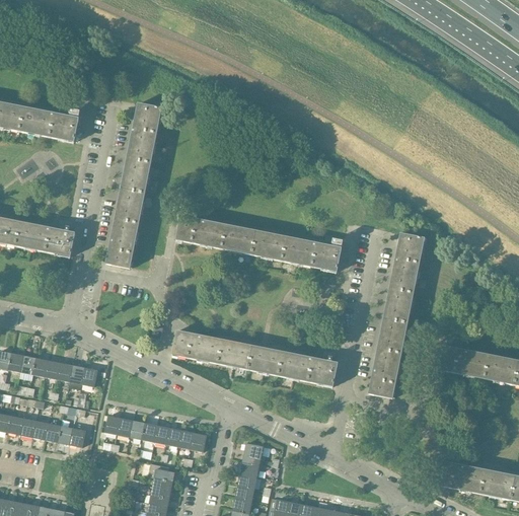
[(138,119),(127,172),(109,256),(107,256),(105,263),(130,268),(162,107),(138,102),(136,113),(138,113),(136,118),(138,119)]
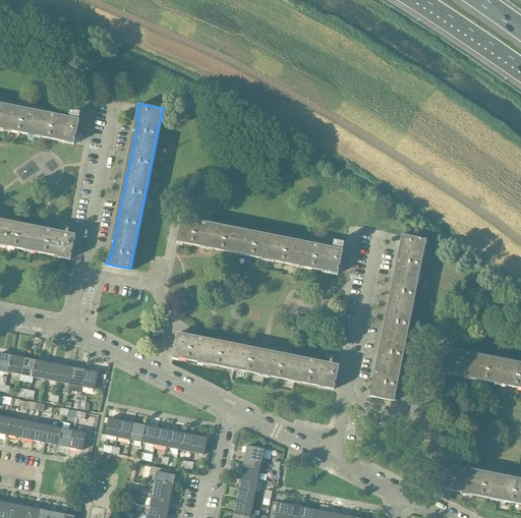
[(63,117),(0,104),(0,126),(74,141),(79,115),(80,111),(68,108),(67,113),(70,113),(69,115),(68,117),(63,116),(63,117)]
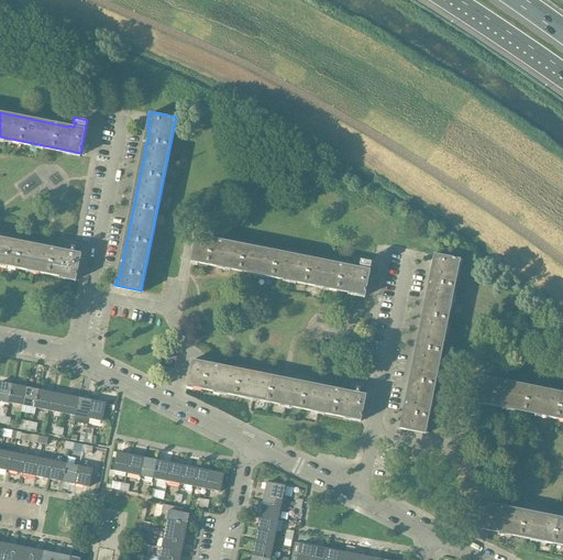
[(365,294),(370,267),(371,265),(372,261),(359,257),(357,263),(361,263),(360,265),(359,267),(353,266),(353,267),(202,238),(202,234),(196,233),(190,259),(365,294)]
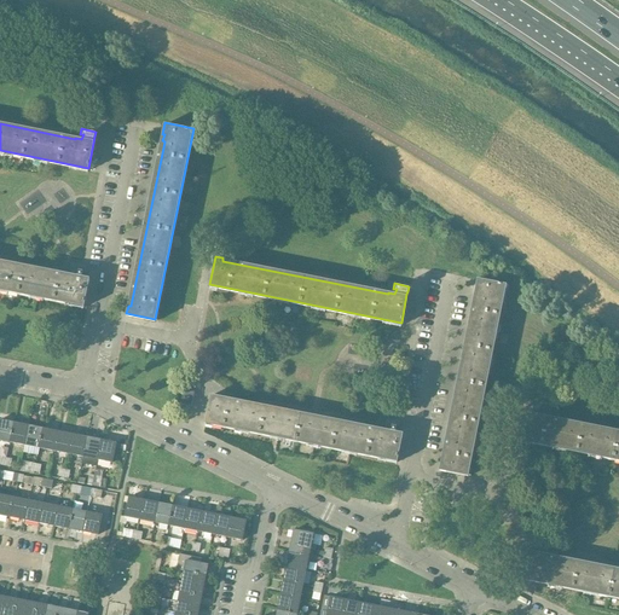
[(70,276),(5,264),(0,261),(0,288),(84,305),(90,276),(82,274),(85,265),(82,265),(82,264),(71,262),(73,264),(70,276)]
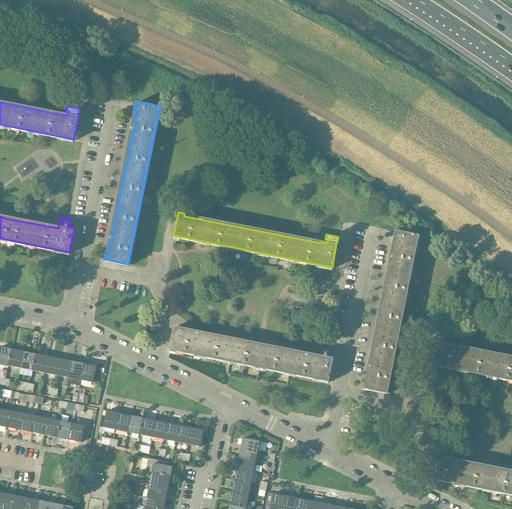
[(394,245),(390,269),(367,382),(364,381),(363,387),(387,392),(418,234),(395,229),(393,239),(394,239),(393,244),(394,245)]
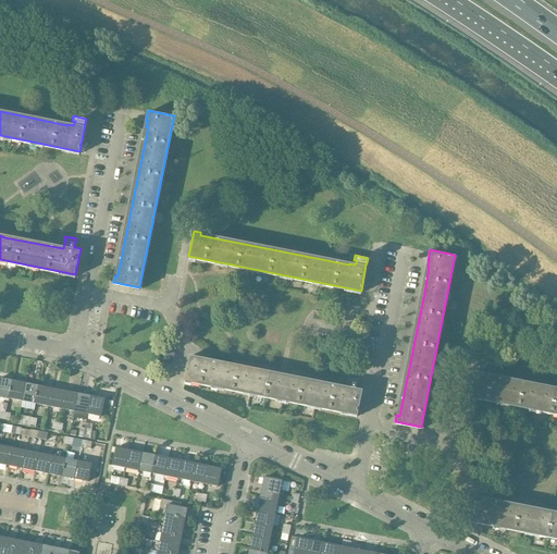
[(172,364),(175,351),(164,348),(162,361),(172,364)]
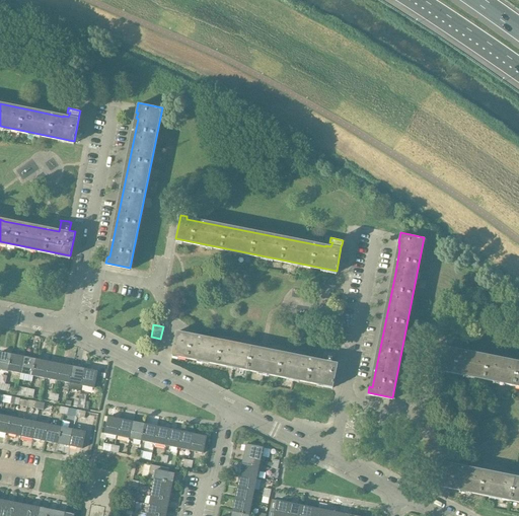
[(321,361),(236,345),(182,334),(183,330),(176,329),(172,354),(230,365),(232,365),(232,366),(247,369),(332,385),(338,362),(331,360),(332,352),(330,352),(331,351),(322,350),(322,351),(323,351),(321,361)]
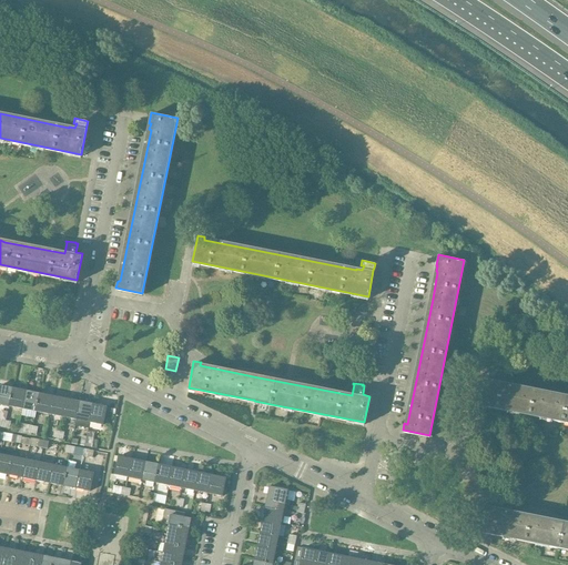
[(567,396),(492,382),(492,379),(485,377),(479,404),(567,421),(567,396)]
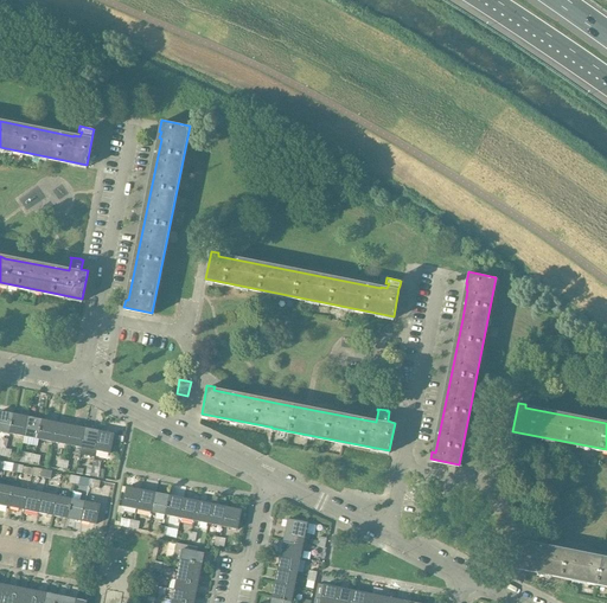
[(14,411),(0,409),(0,428),(10,430),(14,411)]
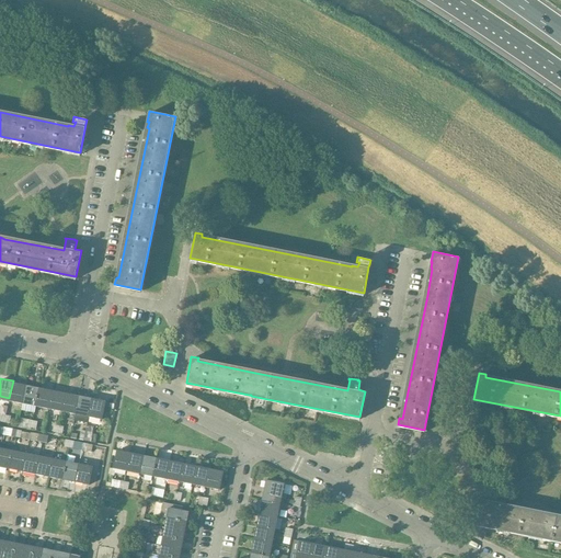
[(25,384),(13,380),(9,398),(21,401),(25,384)]
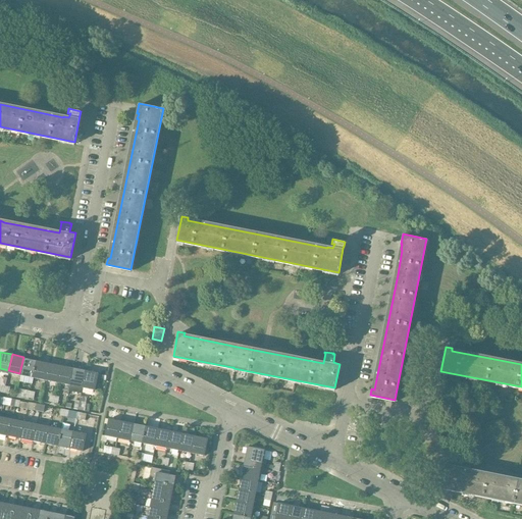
[(36,359),(23,357),(19,373),(33,375),(36,359)]
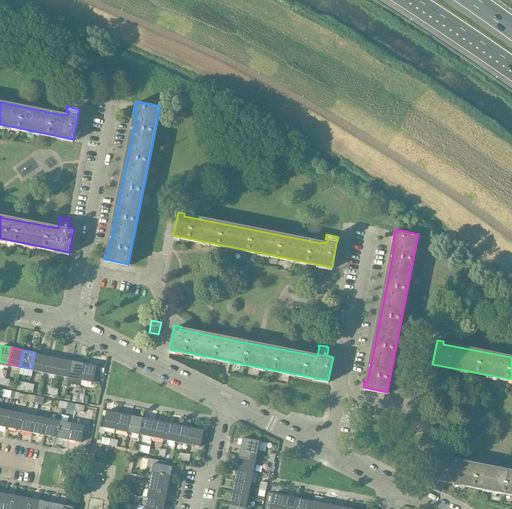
[(47,355),(35,352),(32,368),(44,371),(47,355)]
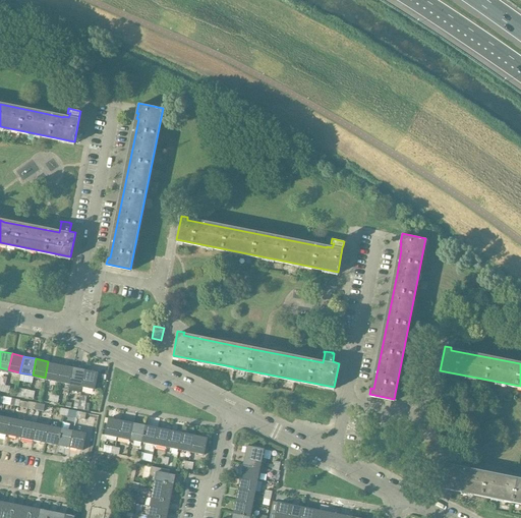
[(61,363),(48,361),(45,378),(58,380),(61,363)]
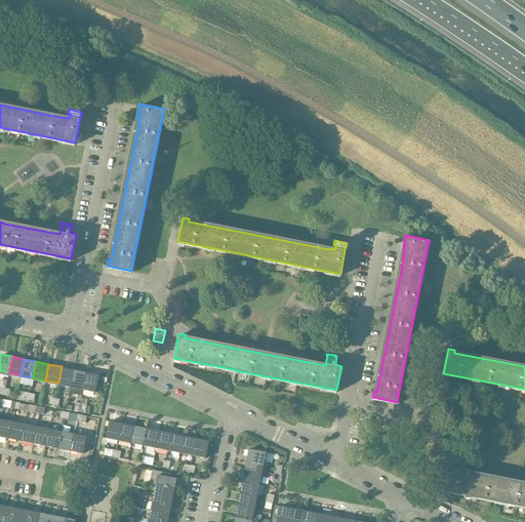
[(74,368),(62,366),(58,383),(70,386),(74,368)]
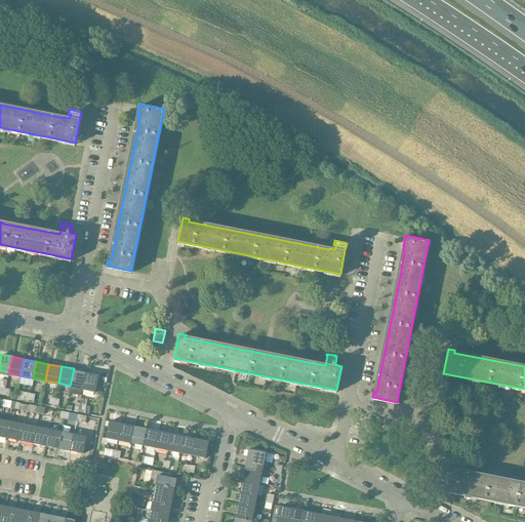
[(70,386),(69,390),(81,393),(82,388),(86,371),(74,368),(70,386)]
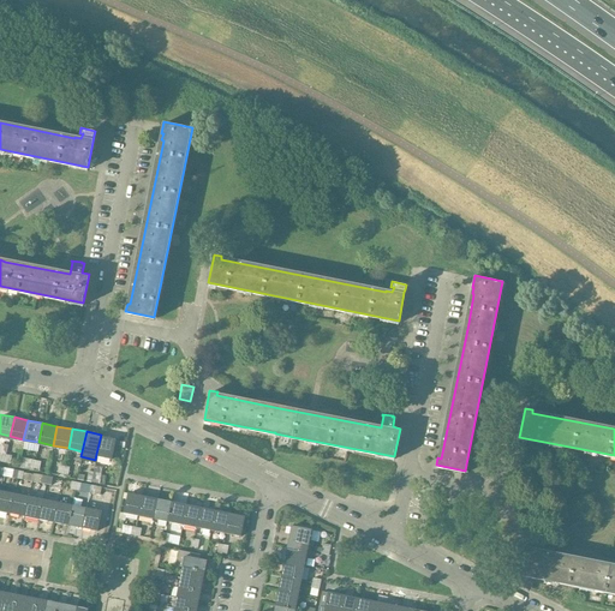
[(115,437),(101,435),(96,454),(112,456),(115,437)]
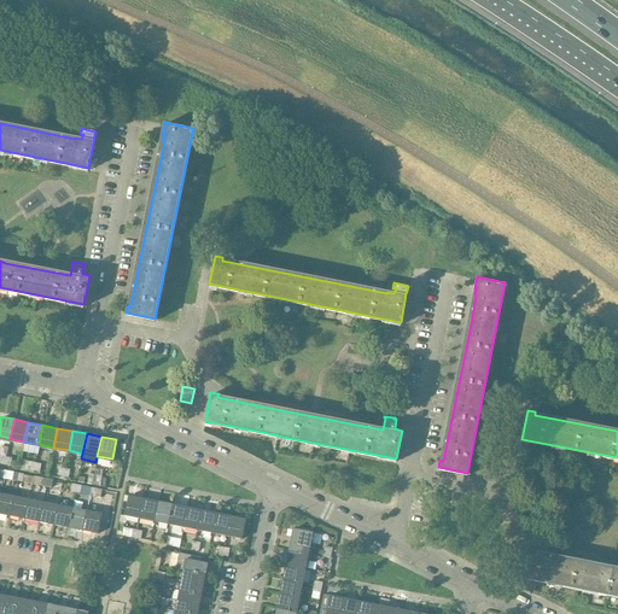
[(15,493),(0,491),(0,510),(10,514),(15,493)]
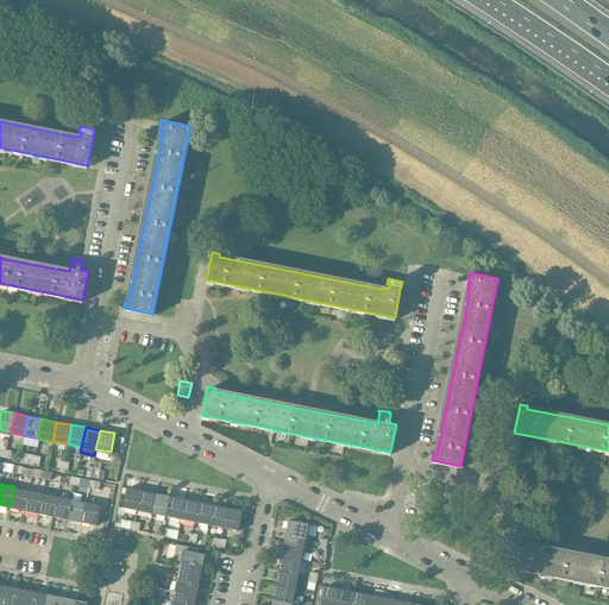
[(29,490),(14,486),(10,506),(25,509),(29,490)]
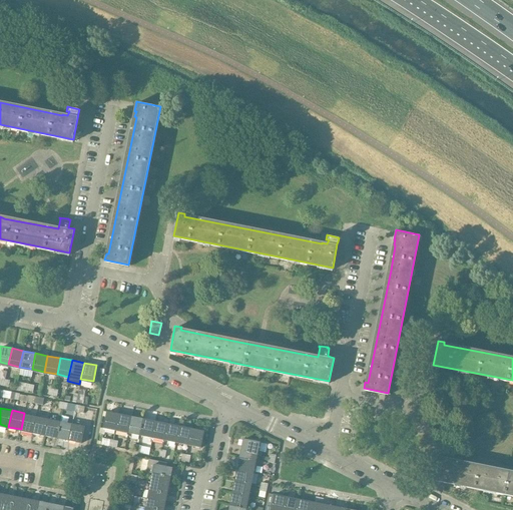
[(119,412),(107,410),(103,426),(116,429),(119,412)]
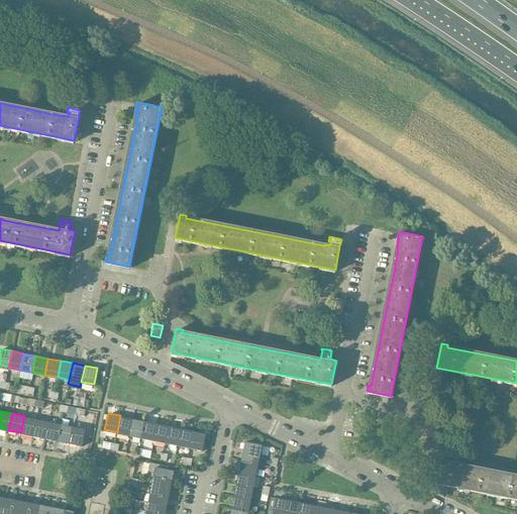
[(132,418),(120,415),(117,432),(129,434),(132,418)]
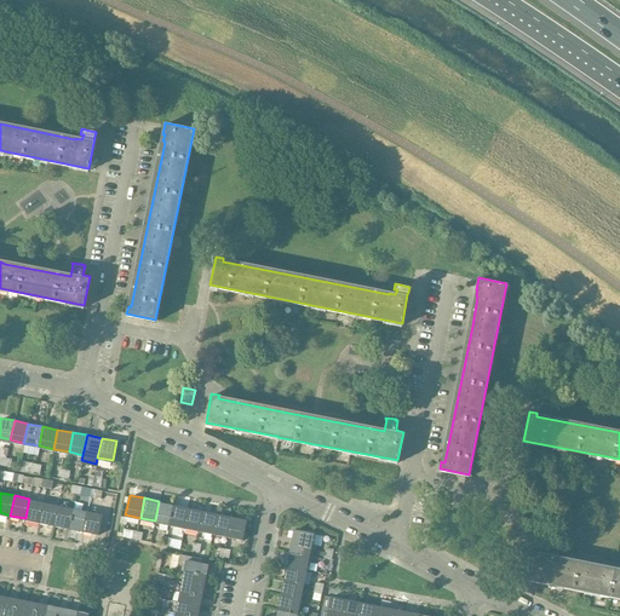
[(44,501),(29,499),(26,518),(40,520),(44,501)]
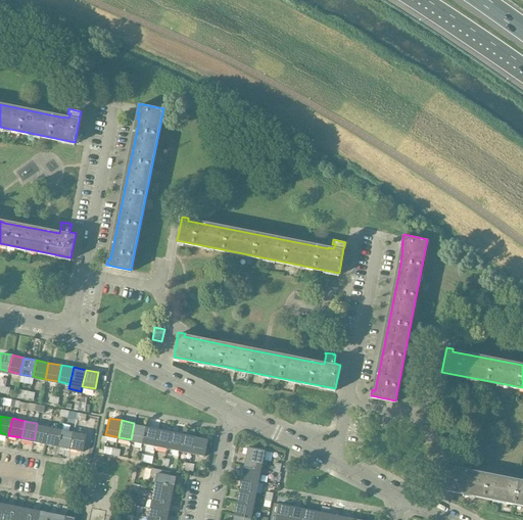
[(49,426),(37,423),(34,439),(46,442),(49,426)]
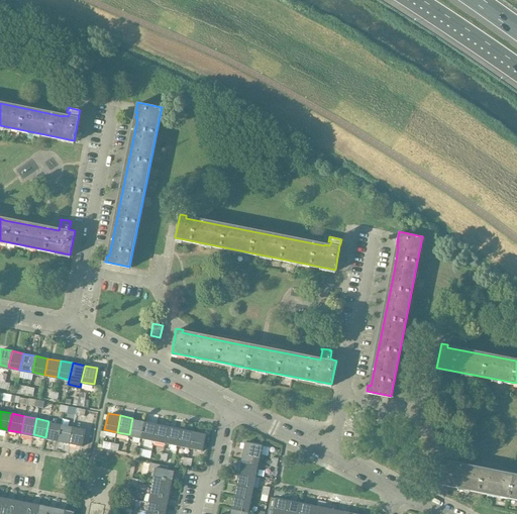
[(144,420),(132,418),(129,434),(141,436),(144,420)]
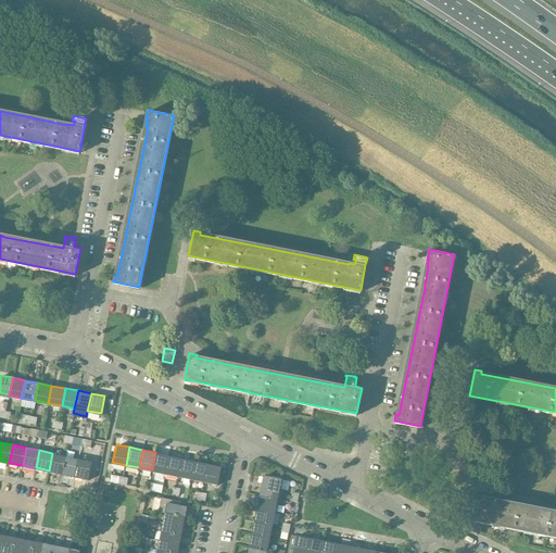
[(168,455),(155,452),(152,469),(165,473),(168,455)]
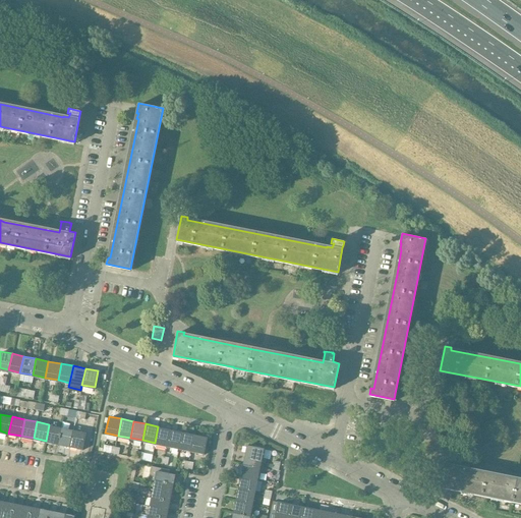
[(61,426),(49,424),(46,441),(58,443),(61,426)]
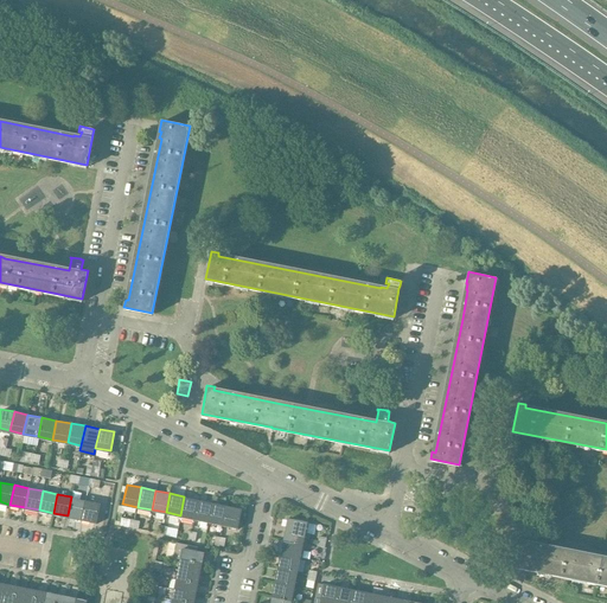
[(85,499),(71,496),(68,515),(82,519),(85,499)]
